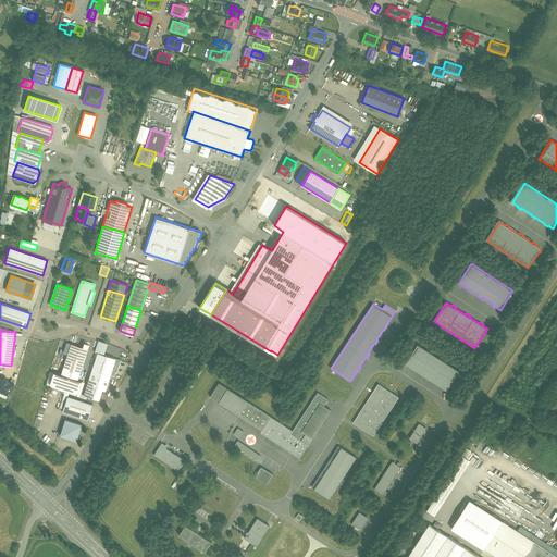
[(88,349),(71,344),(61,374),(77,380),(88,349)]
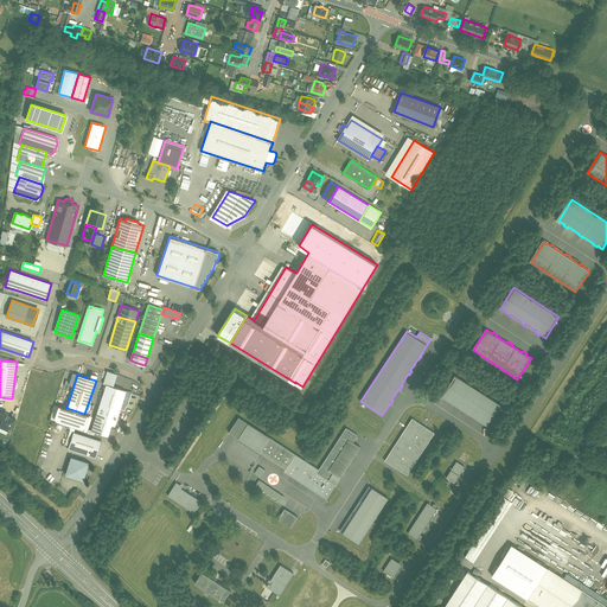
[(500,406),(457,376),(442,397),(448,401),(447,402),(451,404),(452,403),(462,410),(462,411),(466,414),(467,413),(478,420),(477,421),(480,423),(481,422),(487,426),(500,406)]
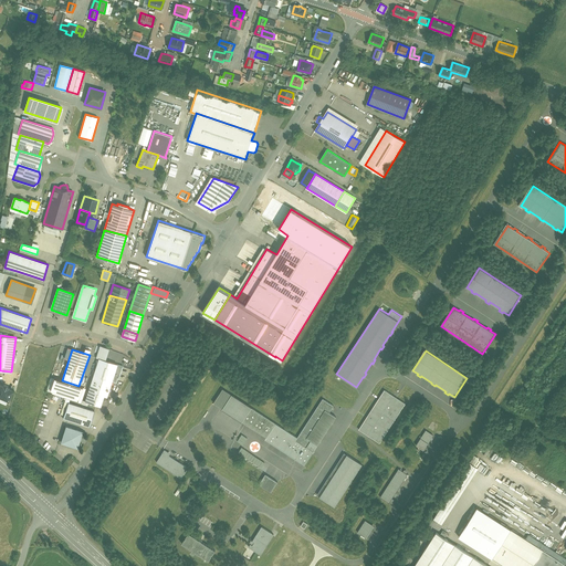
[(100,358),(85,401),(101,406),(104,396),(107,397),(113,379),(117,364),(100,358)]
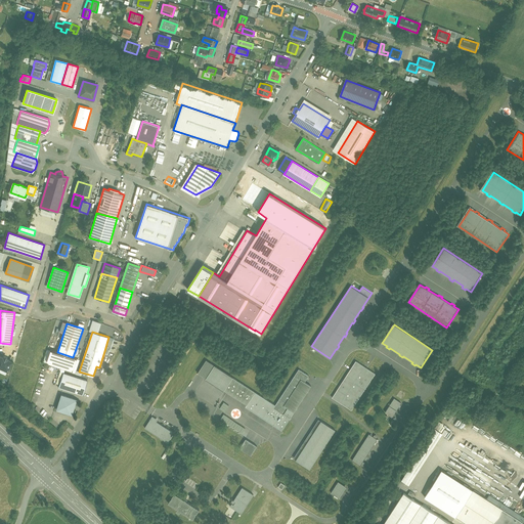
[(108,337),(104,351),(108,352),(108,350),(110,351),(114,339),(108,337)]
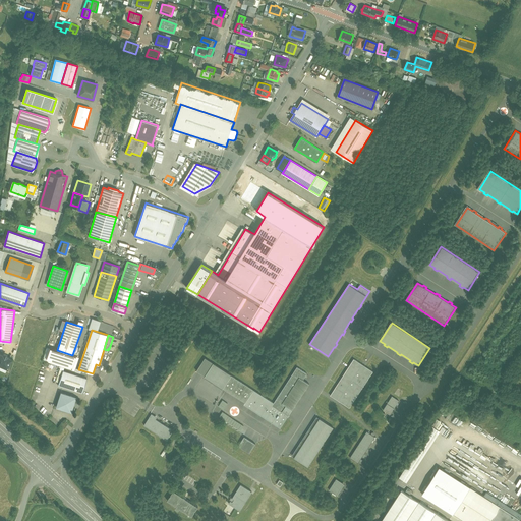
[(72,355),(57,350),(50,348),(47,358),(72,367),(76,356),(72,355)]
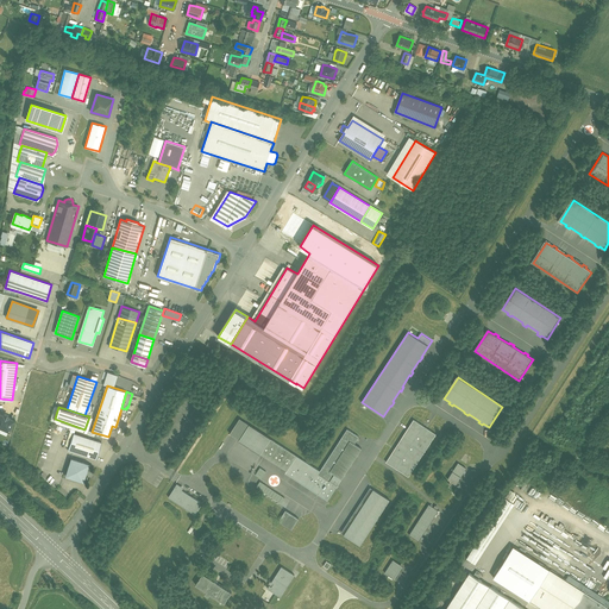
[(13,420),(0,414),(0,426),(8,431),(13,420)]
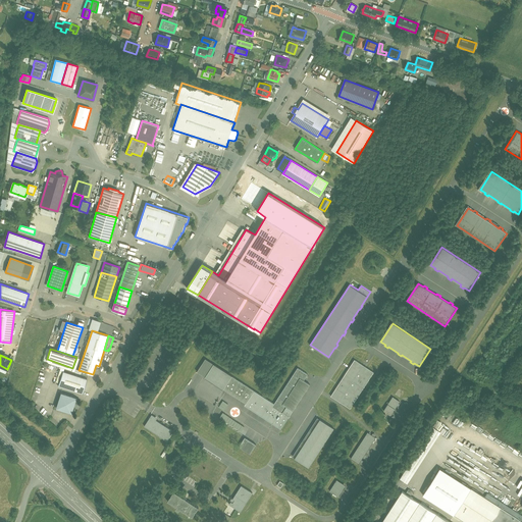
[(355,360),(331,397),(351,409),(374,372),(355,360)]
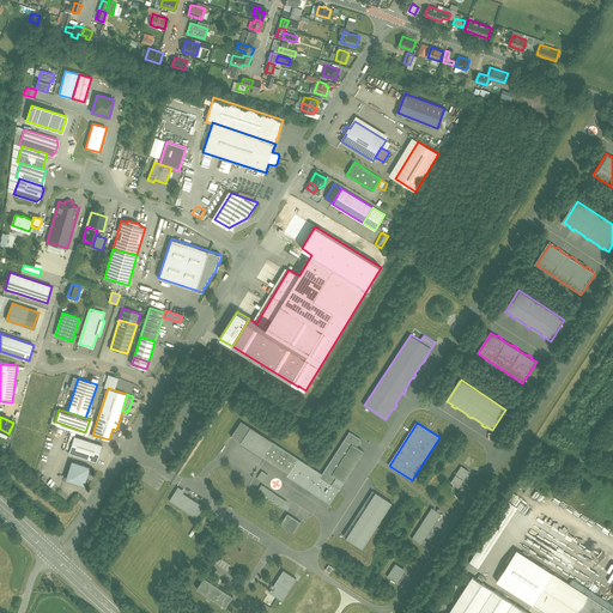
[(299,459),(252,428),(241,443),(289,474),(299,459)]
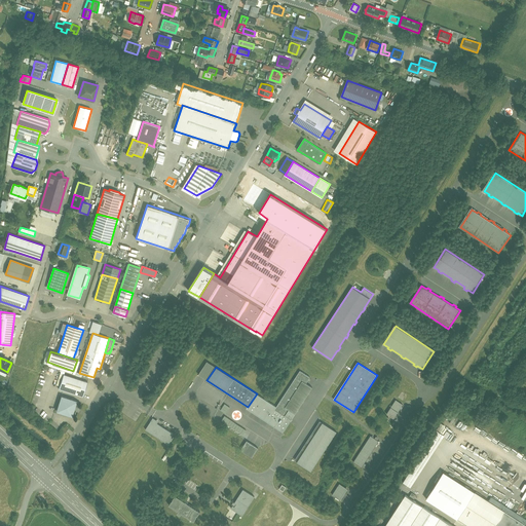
[(276,407),(275,409),(286,416),(292,419),(312,387),(306,383),(310,377),(300,370),(276,407)]
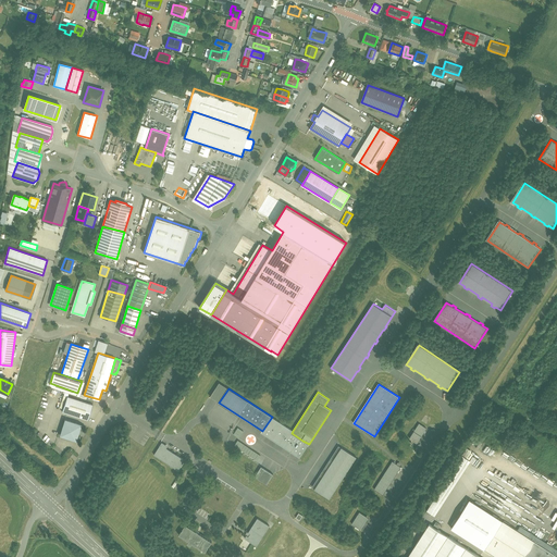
[(94,405),(67,396),(62,411),(88,420),(94,405)]
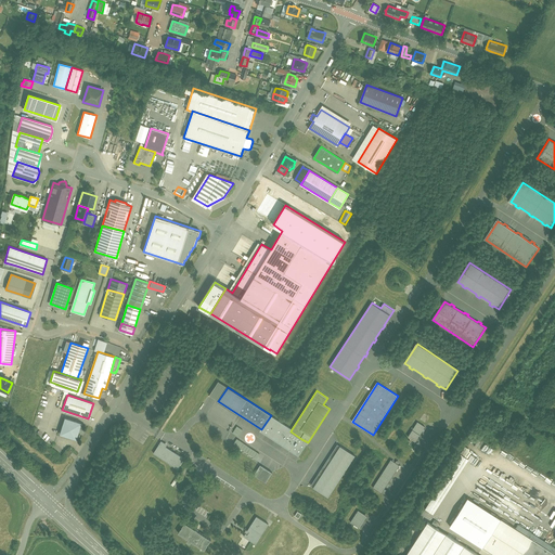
[(292,429),(271,415),(261,429),(263,430),(262,433),(299,456),(308,442),(301,439),(291,431),(292,429)]
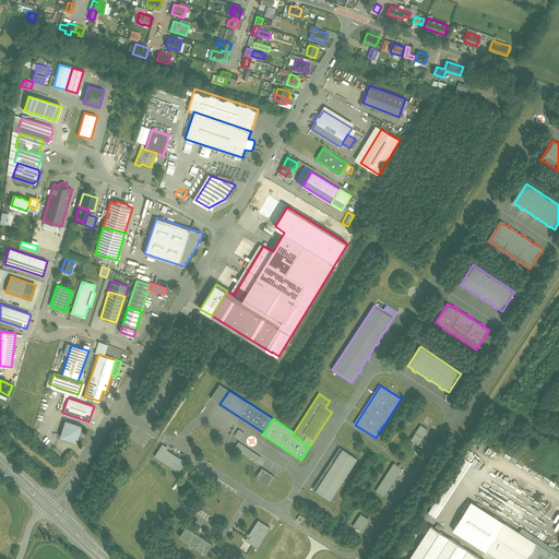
[(81,426),(66,421),(60,437),(76,441),(81,426)]
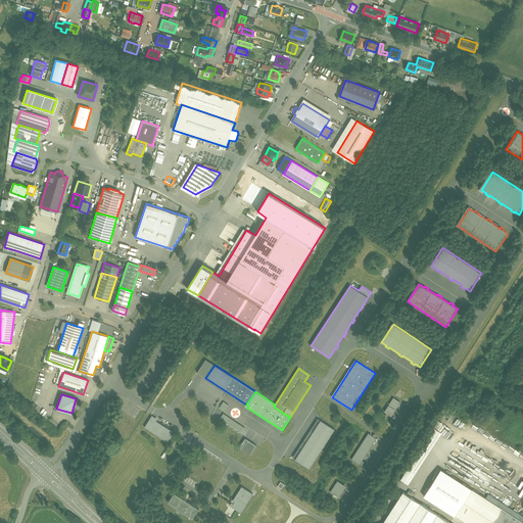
[(393,398),(390,403),(389,402),(388,403),(389,405),(384,412),(391,417),(398,406),(399,407),(400,406),(398,405),(400,402),(393,398)]
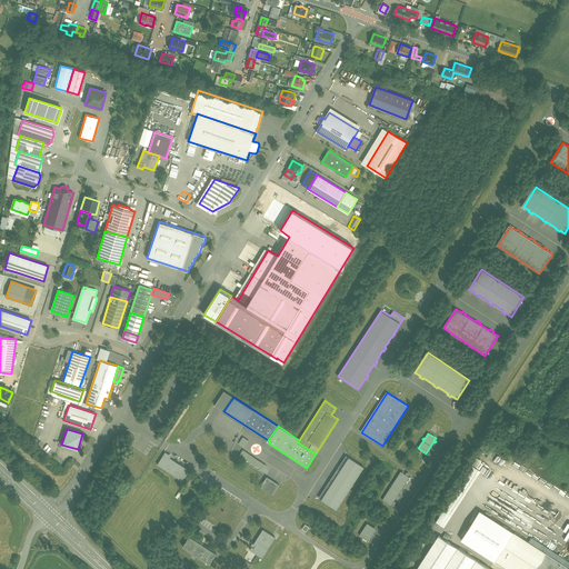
[(242,437),(238,443),(243,448),(248,440),(242,437)]
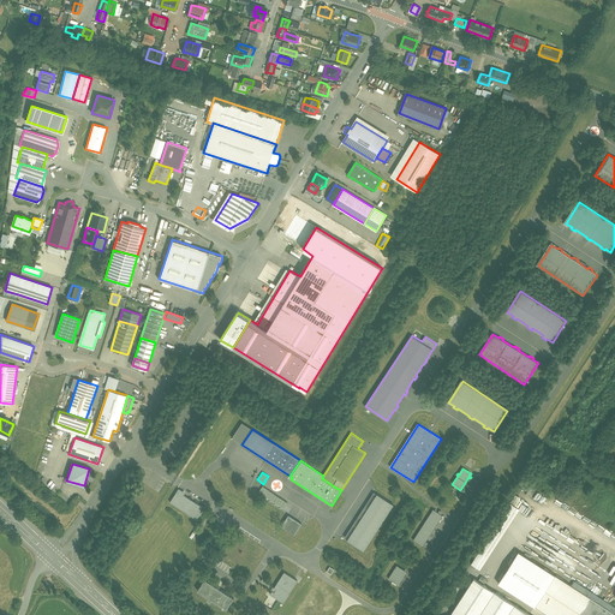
[(257,494),(284,508),(287,502),(261,487),(257,494)]
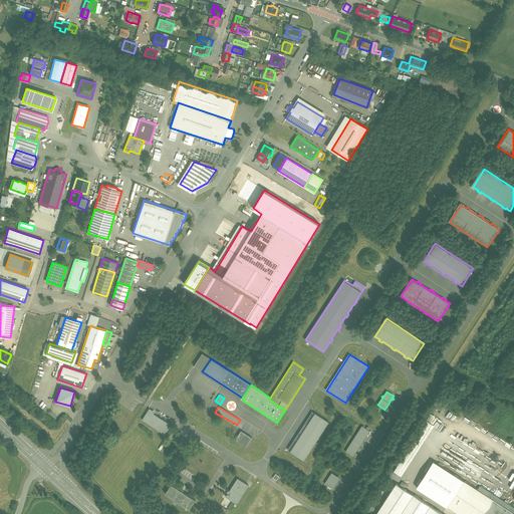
[(171,426),(152,414),(153,413),(149,410),(142,421),(164,436),(171,426)]
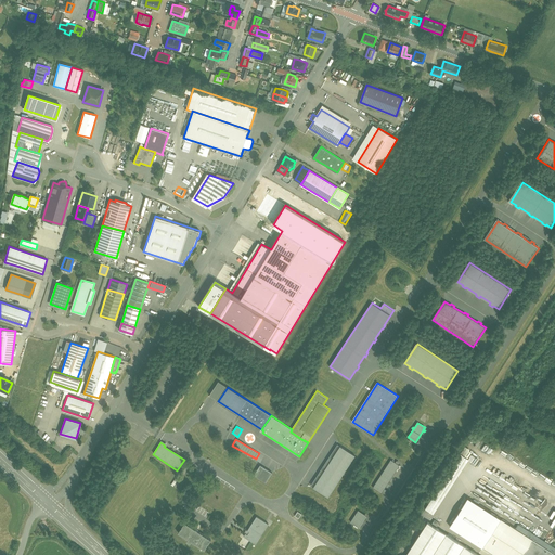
[(464,446),(460,453),(465,455),(469,449),(464,446)]
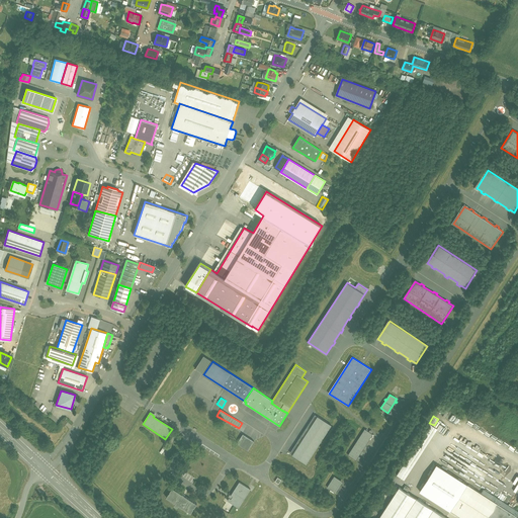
[(318,417),(292,455),(307,464),(332,425),(318,417)]
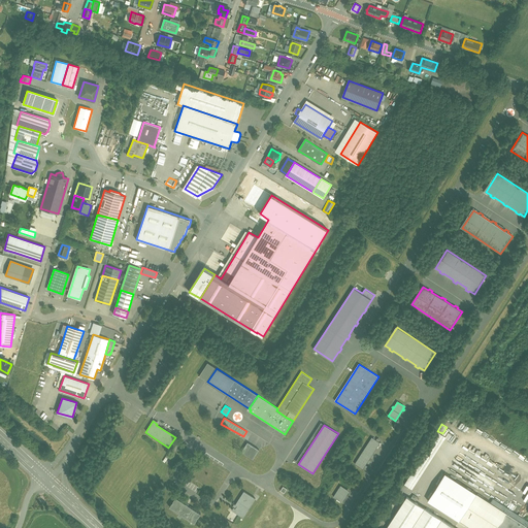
[(420,454),(403,485),(413,490),(443,435),(436,431),(429,444),(420,444),(420,454)]
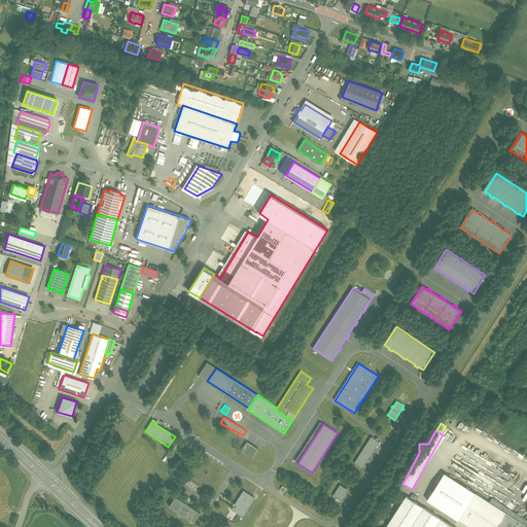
[(372,436),(355,463),(363,468),(380,442),(372,436)]
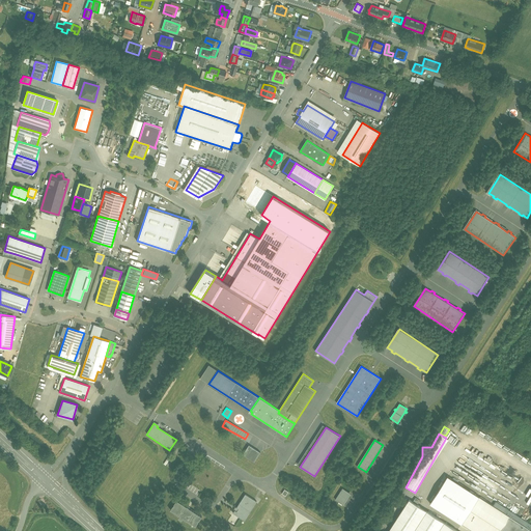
[(260,453),(249,446),(244,455),(255,463),(260,453)]
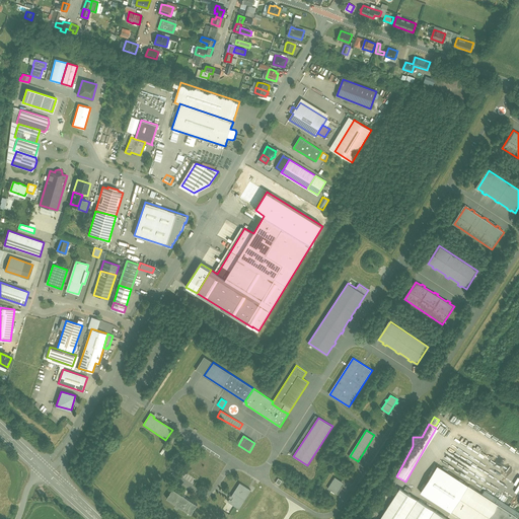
[(518,518),(518,517),(440,467),(423,493),(463,518),(490,518),(491,518),(492,518),(518,518)]
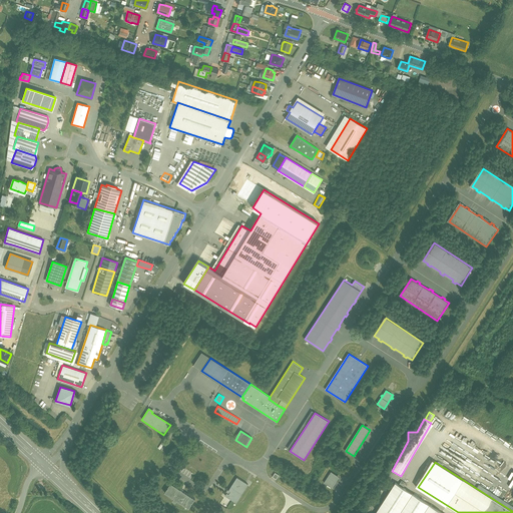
[(332,472),(325,483),(333,488),(340,477),(332,472)]
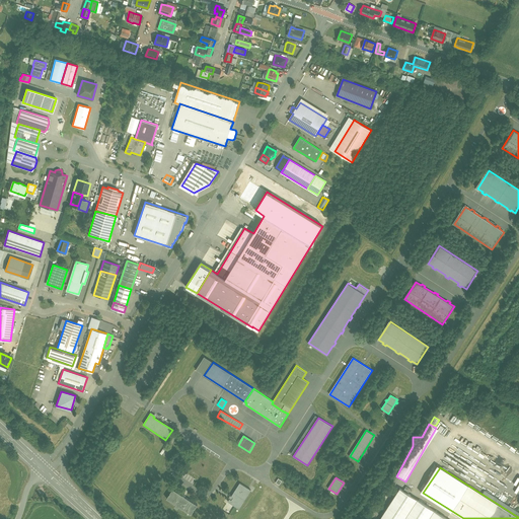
[(240,484),(231,497),(233,498),(232,501),(230,500),(228,502),(239,509),(250,491),(240,484)]
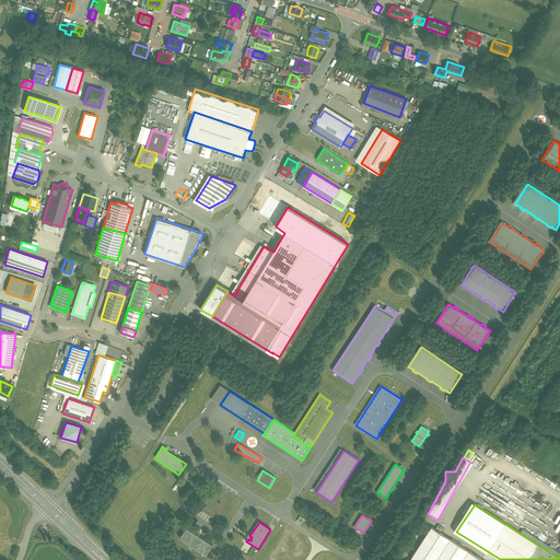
[(482,559),(432,526),(411,558),(415,559),(482,559)]
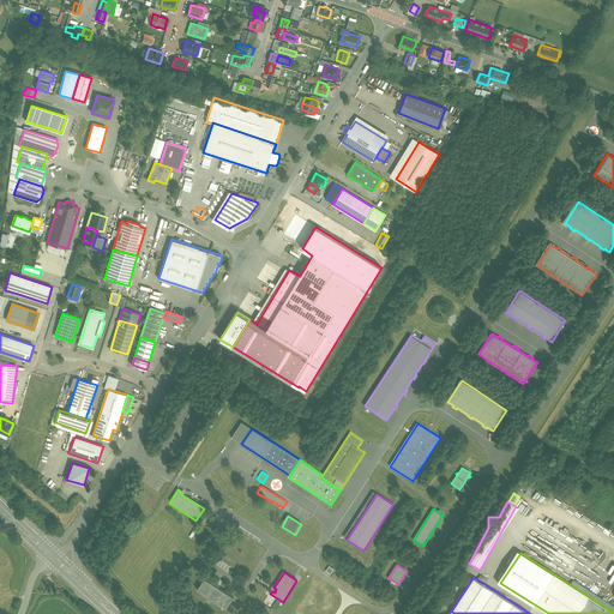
[(233,597),(205,579),(198,590),(209,597),(208,600),(211,602),(212,601),(226,609),(233,597)]
